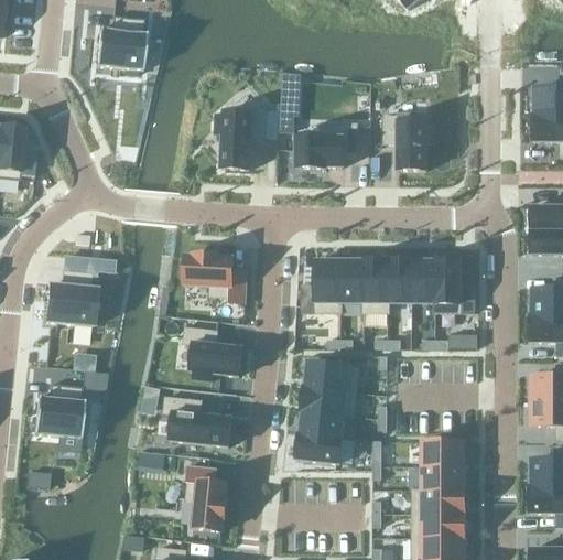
[(99,27),(95,65),(96,65),(96,64),(125,67),(125,73),(136,74),(137,68),(140,68),(140,70),(141,70),(145,32),(143,31),(143,32),(142,32),(143,18),(111,14),(110,29),(100,28),(100,27),(99,27)]
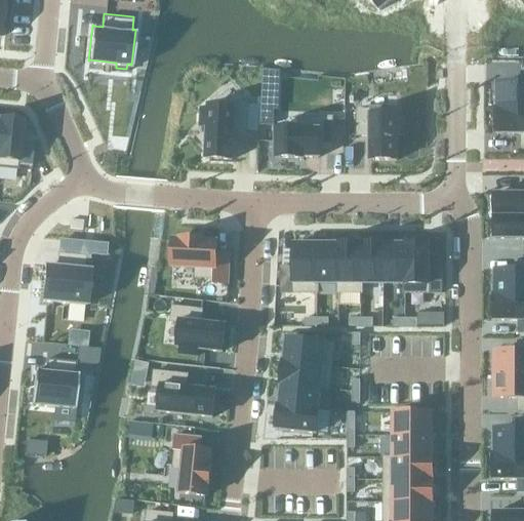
[(496,106),(496,107),(523,107),(523,69),(521,69),(521,82),(496,82),(496,106)]
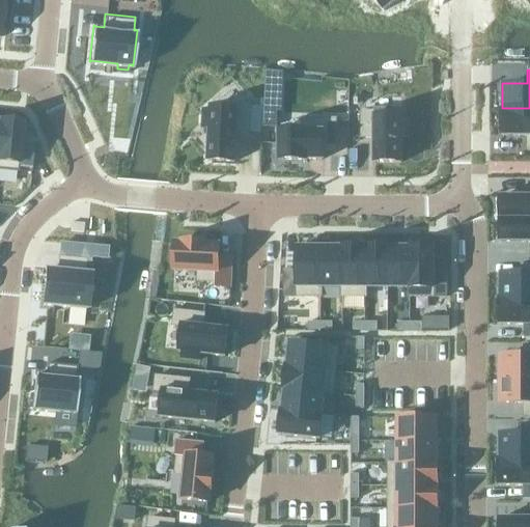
[(203,107),(202,125),(208,125),(207,158),(234,159),(235,131),(249,131),(250,101),(235,100),(235,105),(210,104),(210,108),(203,107)]
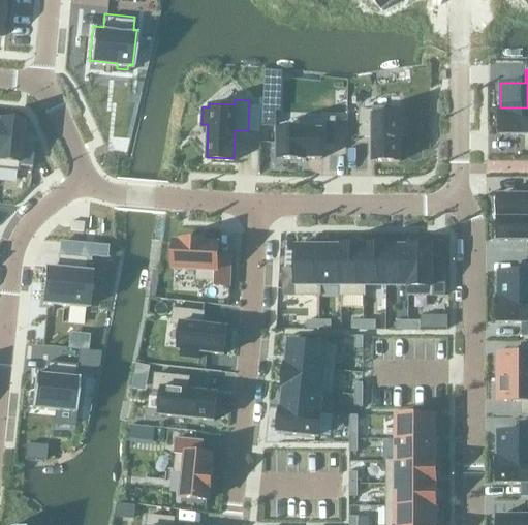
[(275,122),(275,105),(262,105),(262,122),(275,122)]
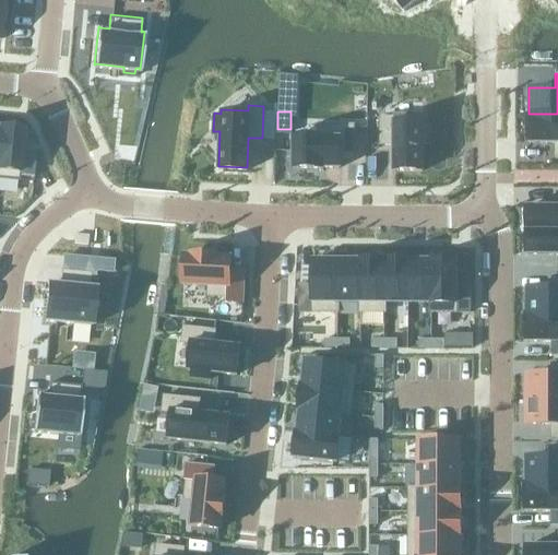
[(370,111),(370,143),(393,143),(393,167),(422,167),(422,141),(428,141),(429,124),(422,124),(422,119),(395,119),(395,114),(395,111),(370,111)]
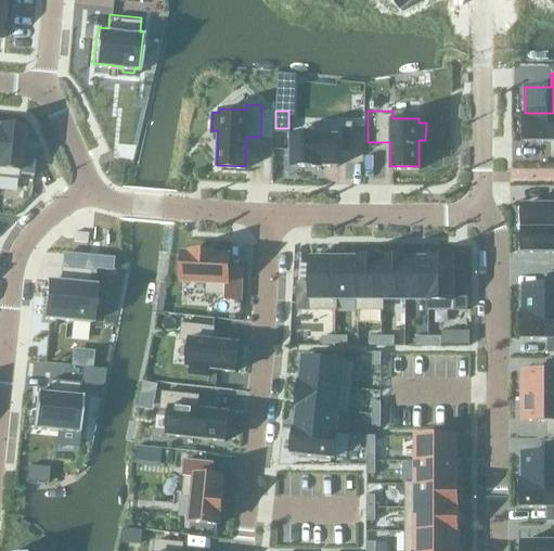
[(525,113),(525,139),(551,139),(551,153),(553,152),(553,113),(525,113)]
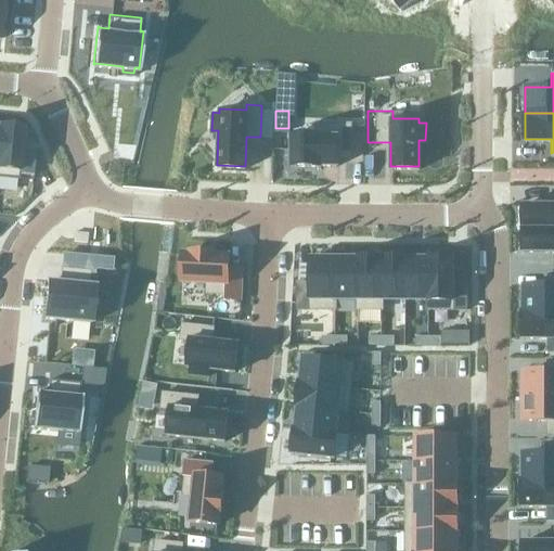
[(316,133),(291,133),(291,164),(320,164),(320,163),(337,164),(337,153),(350,153),(350,120),(335,120),(335,122),(316,122),(316,133)]
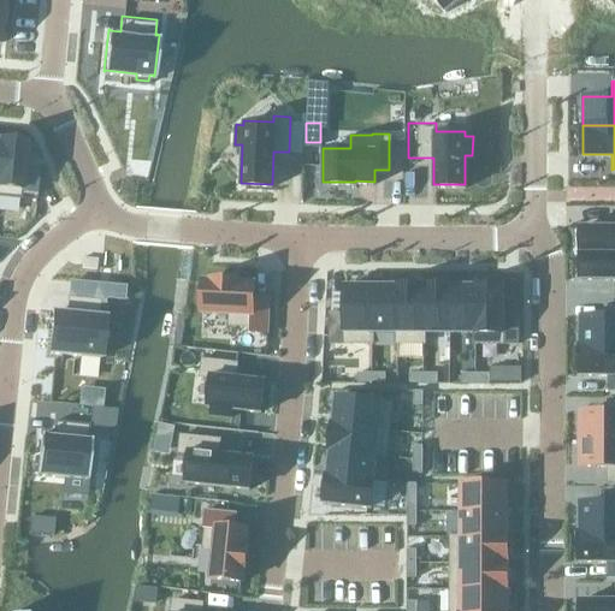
[(0,193),(21,195),(21,189),(35,190),(39,161),(24,160),(25,140),(0,136),(0,193)]
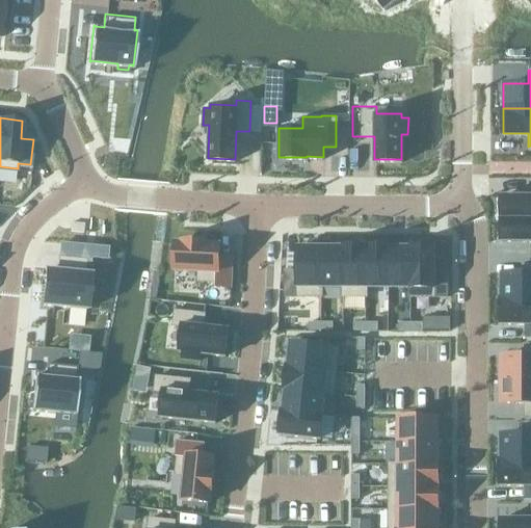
[(530,193),(501,193),(501,216),(530,216),(530,193)]
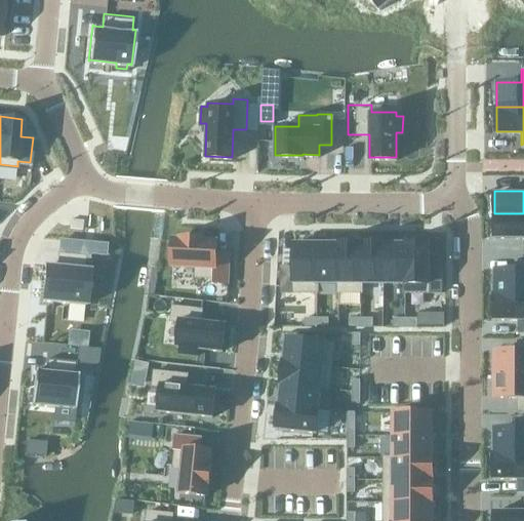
[(523,213),(494,213),(493,236),(523,236),(523,213)]
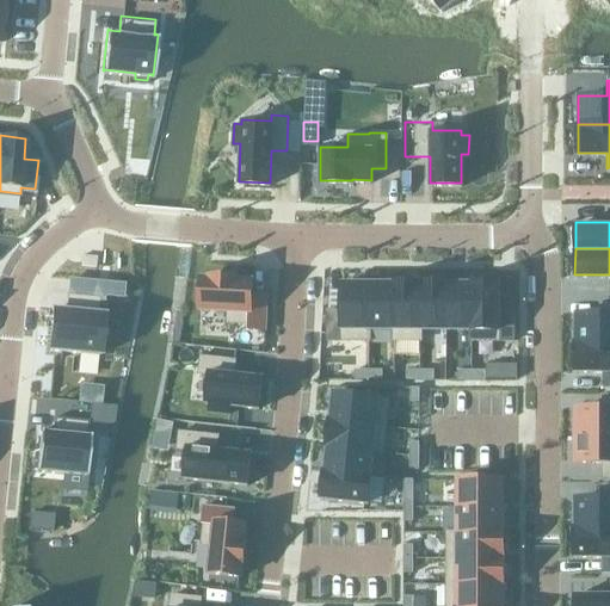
[(201,276),(199,308),(227,309),(227,320),(247,321),(247,326),(265,327),(266,292),(251,291),(252,278),(239,277),(207,274),(207,276),(201,276)]
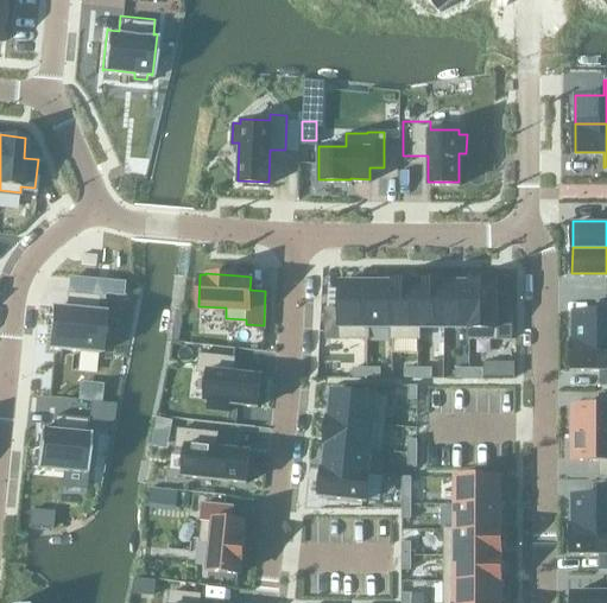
[(121,292),(122,279),(103,278),(102,290),(121,292)]
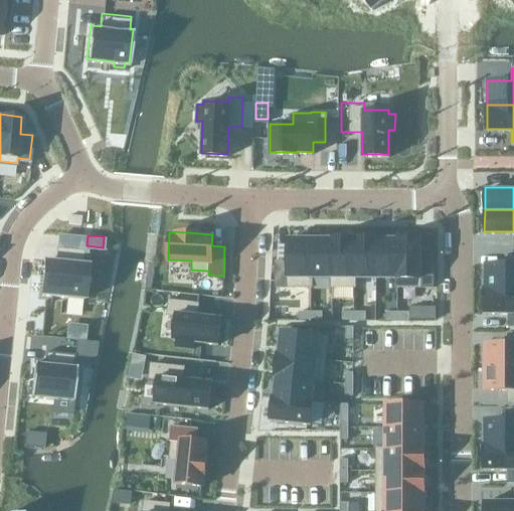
[(288,236),(287,285),(311,285),(311,276),(310,276),(310,236),(288,236)]
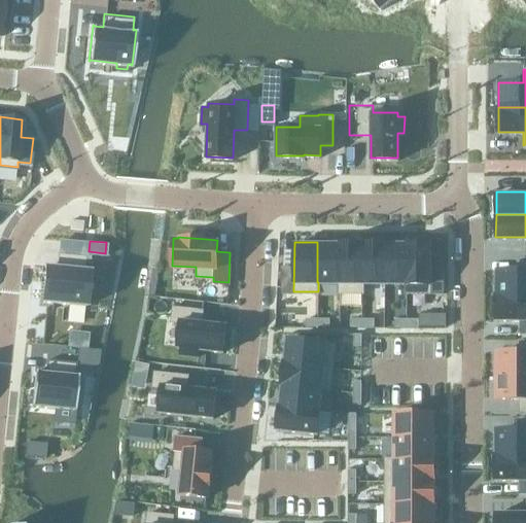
[(317,242),(317,282),(318,282),(339,282),(340,282),(340,242),(339,242),(339,243),(317,242)]
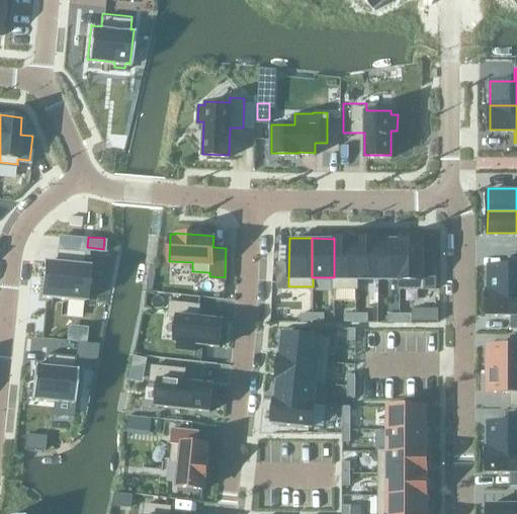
[(334,277),(333,277),(333,286),(356,286),(356,277),(355,277),(355,238),(334,238),(334,277)]
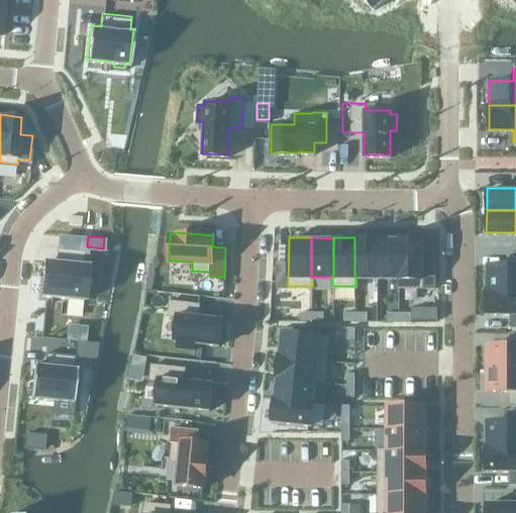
[(354,237),(354,277),(355,277),(377,277),(377,237),(354,237)]
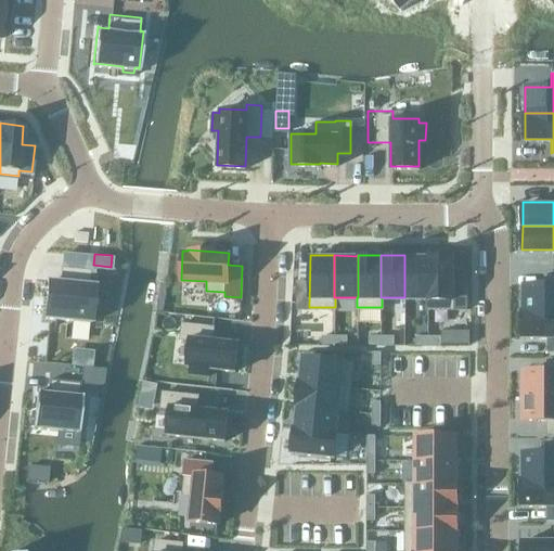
[(404,255),(404,297),(426,297),(427,297),(428,255),(426,255),(426,256),(406,256),(406,255),(404,255)]
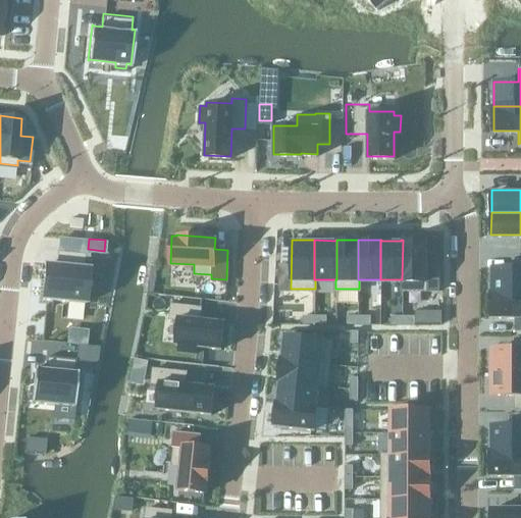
[(402,279),(401,279),(401,289),(437,289),(438,264),(425,264),(425,240),(403,240),(402,279)]
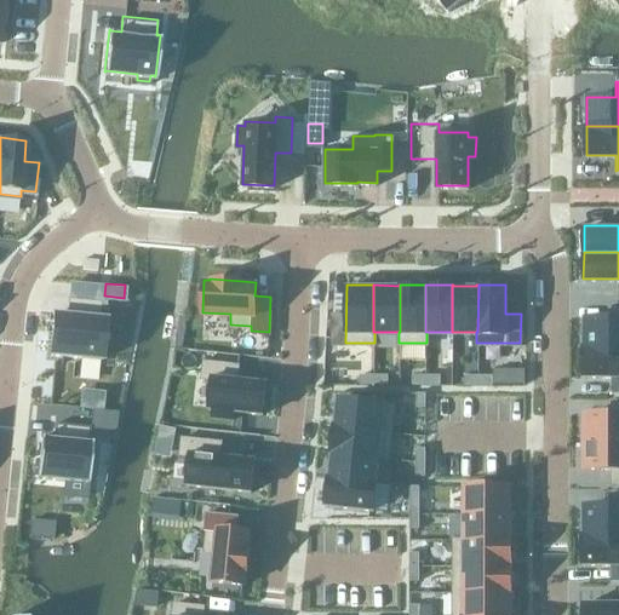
[(53,311),(50,351),(101,357),(105,316),(97,315),(98,300),(69,297),(67,312),(53,311)]
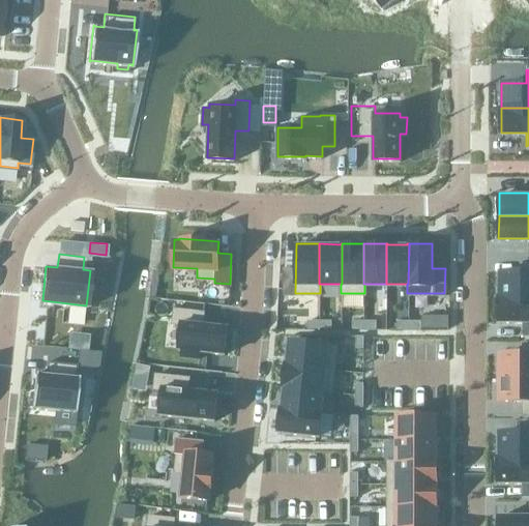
[(498,295),(498,296),(528,295),(528,257),(524,258),(523,271),(499,271),(499,295),(498,295)]
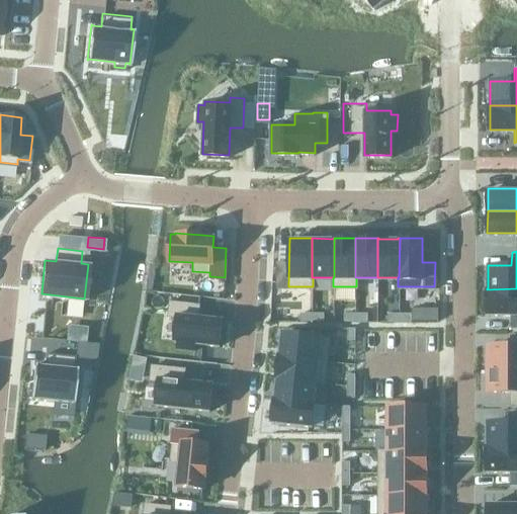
[(516,288),(487,289),(487,314),(511,314),(511,327),(516,326),(516,288)]
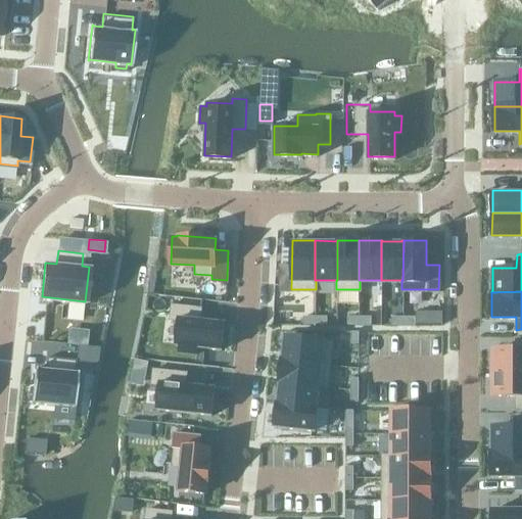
[(172,302),(170,317),(179,318),(176,343),(180,343),(179,349),(195,351),(196,345),(221,348),(224,322),(199,319),(201,305),(172,302)]
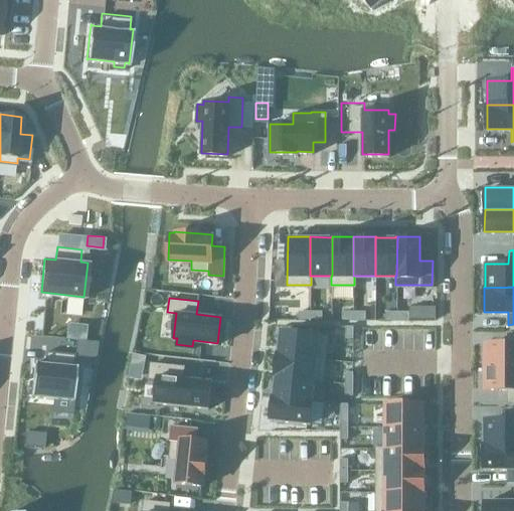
[(298,309),(298,317),(310,317),(310,309),(298,309)]
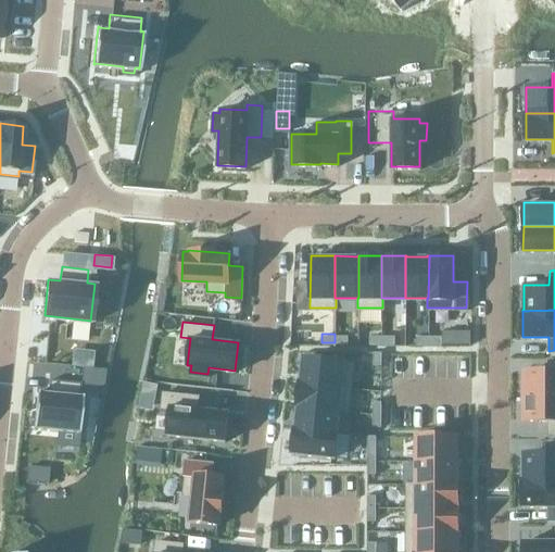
[(335,334),(335,342),(348,342),(348,334),(335,334)]
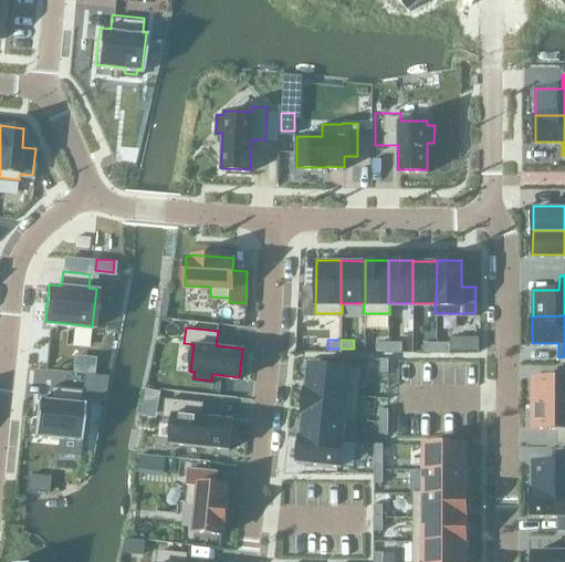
[(375,340),(375,349),(388,349),(388,340),(375,340)]
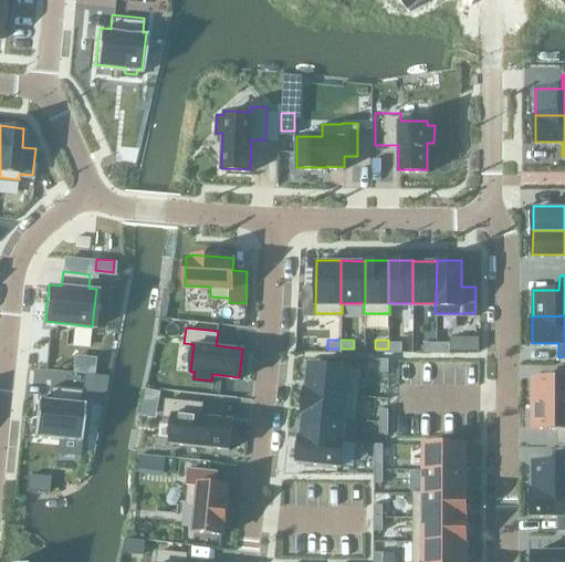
[(388,340),(388,349),(401,349),(401,340),(388,340)]
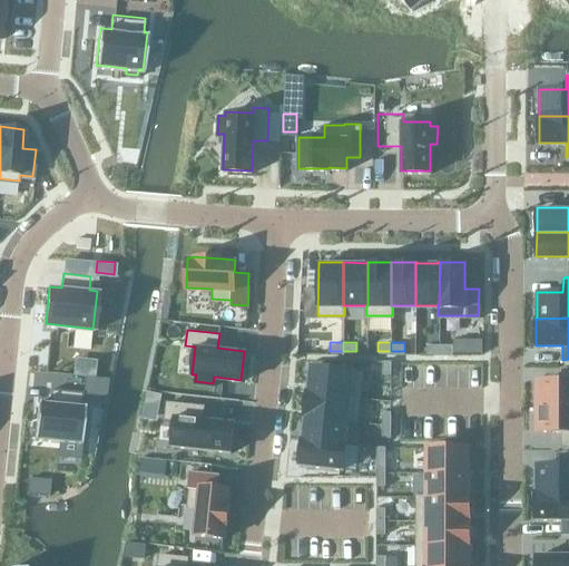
[(427,342),(427,351),(439,351),(439,342),(427,342)]
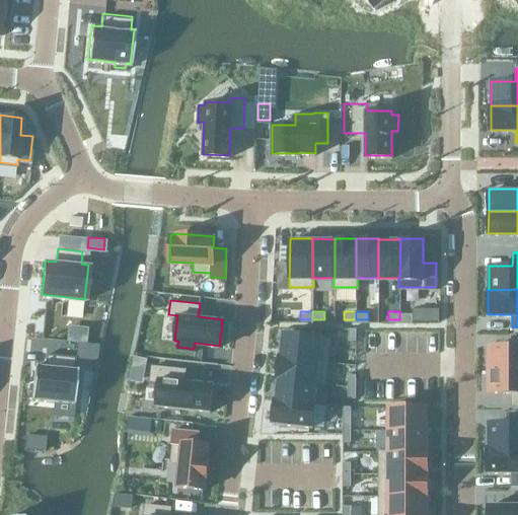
[(399,311),(399,319),(412,319),(412,311),(399,311)]
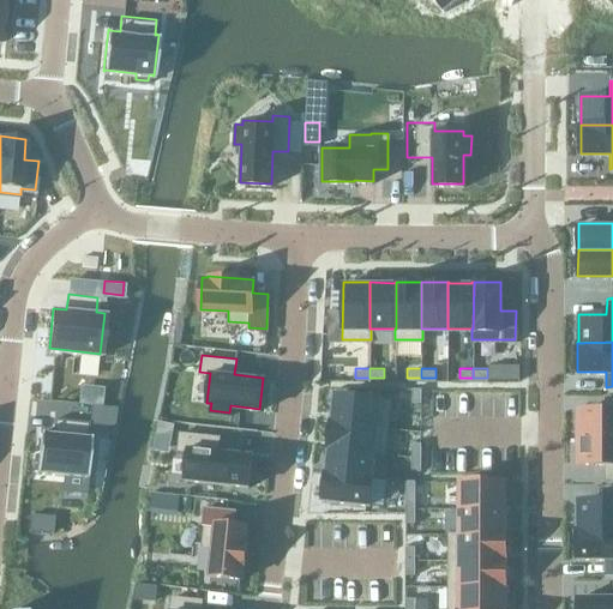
[(412,386),(412,401),(421,401),(421,386),(412,386)]
